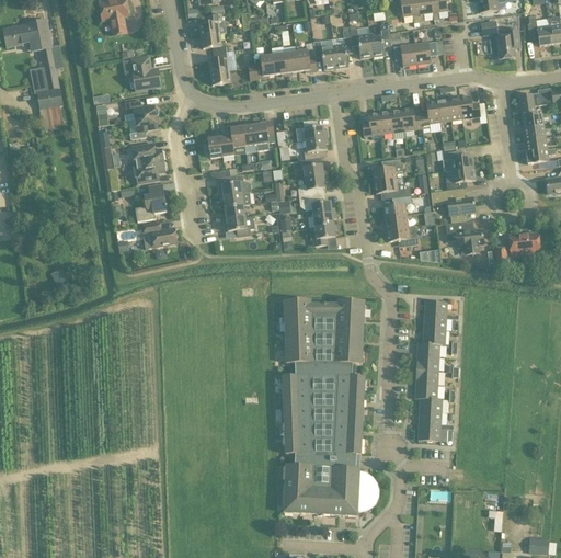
[(124,16),(128,15),(126,0),(105,0),(99,1),(103,21),(111,19),(113,35),(127,33),(124,16)]
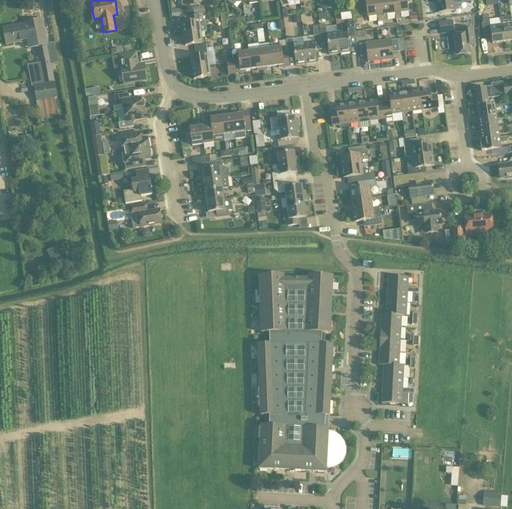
[(382,20),(379,0),(366,0),(368,15),(377,14),(378,21),(382,20)]
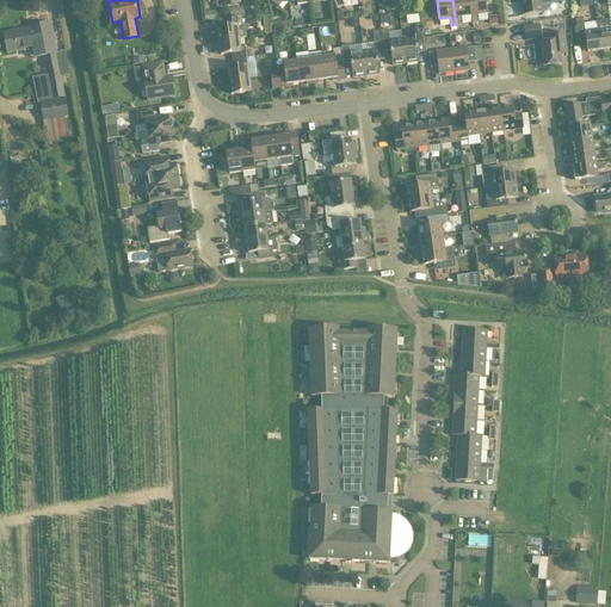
[(452,0),(456,24),(462,23),(461,14),(471,13),(469,0),(452,0)]
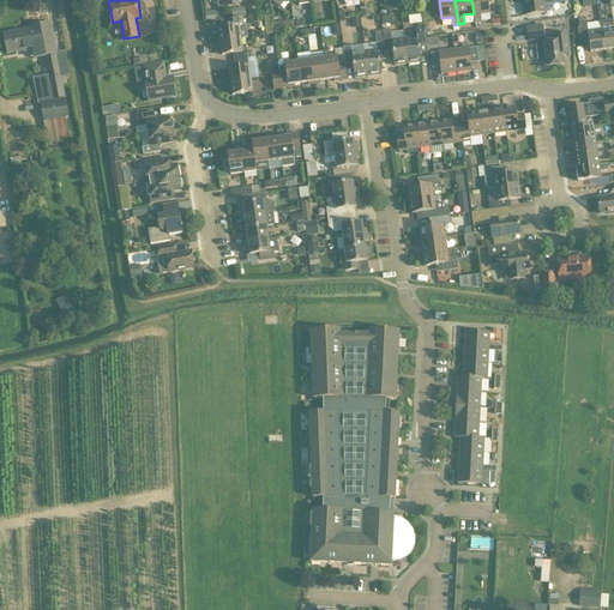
[(471,0),(474,13),(475,22),(481,22),(480,12),(491,11),(489,0),(471,0)]
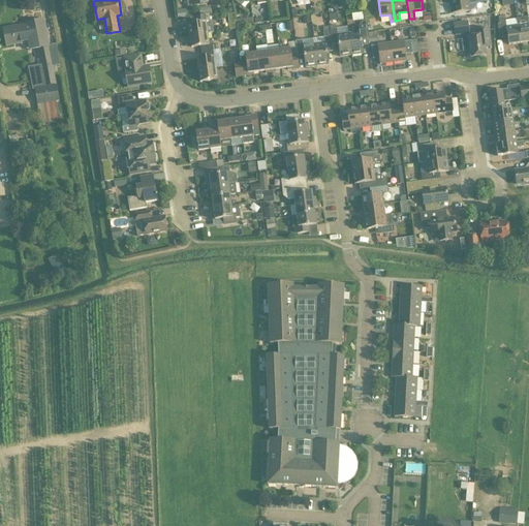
[(453,11),(470,9),(469,2),(476,1),(476,0),(450,0),(453,11)]
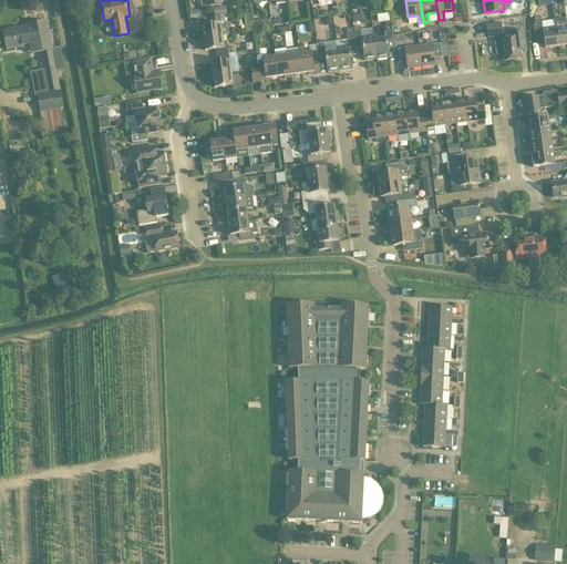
[(204,17),(205,23),(202,23),(204,36),(222,33),(228,32),(227,21),(226,20),(224,20),(223,14),(204,17)]
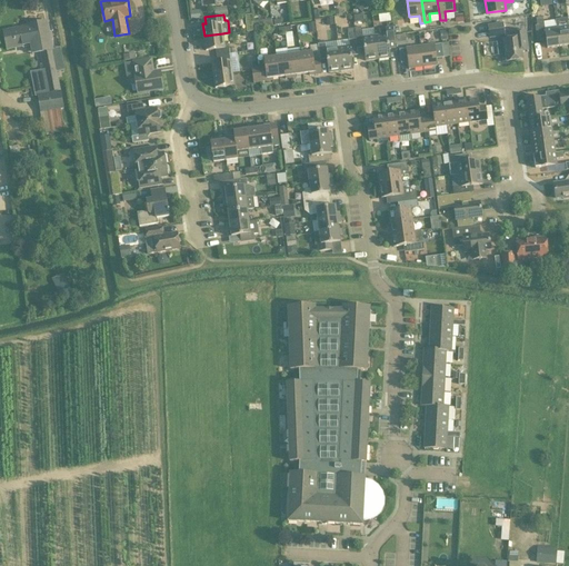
[(535,23),(536,28),(545,27),(543,18),(536,18),(537,23),(535,23)]
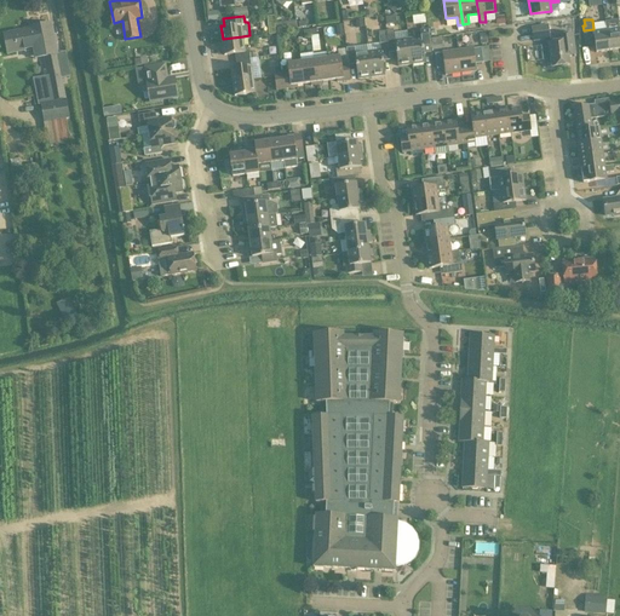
[(44,55),(45,55),(47,74),(34,76),(38,102),(41,102),(44,120),(47,144),(69,140),(70,140),(67,115),(69,115),(68,113),(65,97),(64,97),(57,52),(56,52),(55,42),(51,22),(30,26),(30,27),(5,32),(7,51),(33,46),(35,56),(44,55)]
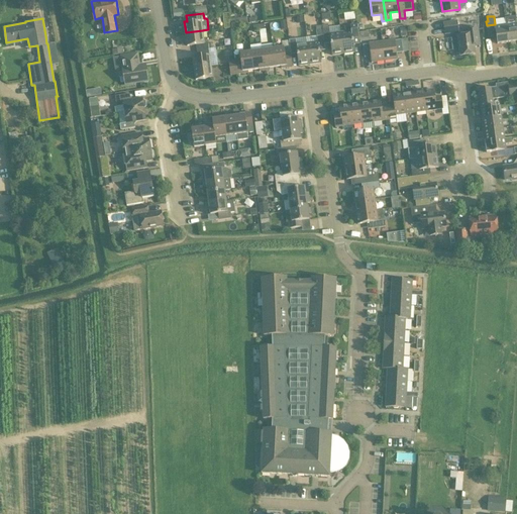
[(443,21),(445,32),(458,30),(456,19),(443,21)]
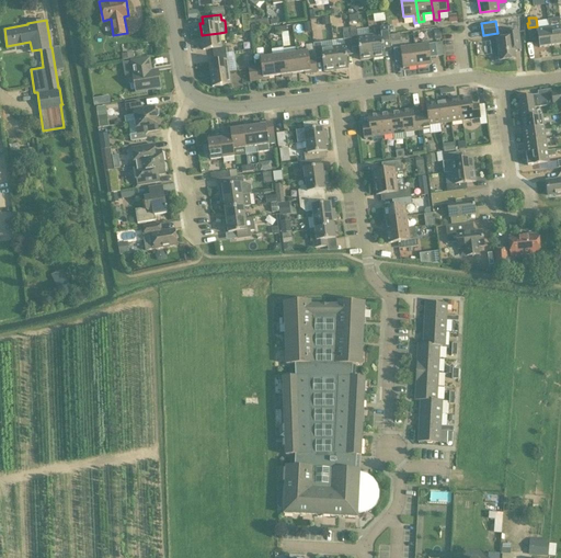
[(560,23),(549,25),(551,44),(560,42),(560,23)]
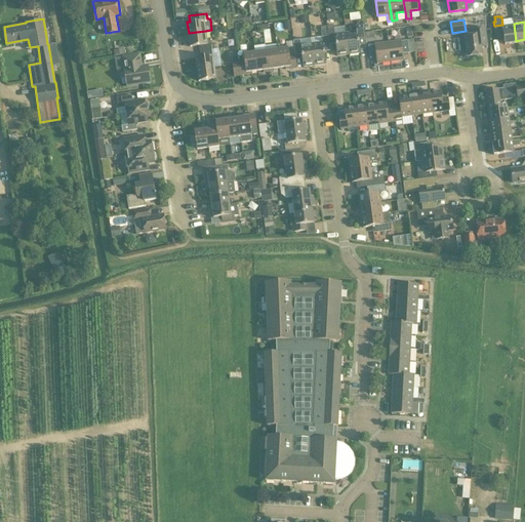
[(337,54),(349,52),(346,32),(335,33),(334,27),(333,27),(333,23),(327,24),(328,34),(329,42),(335,41),(337,54)]
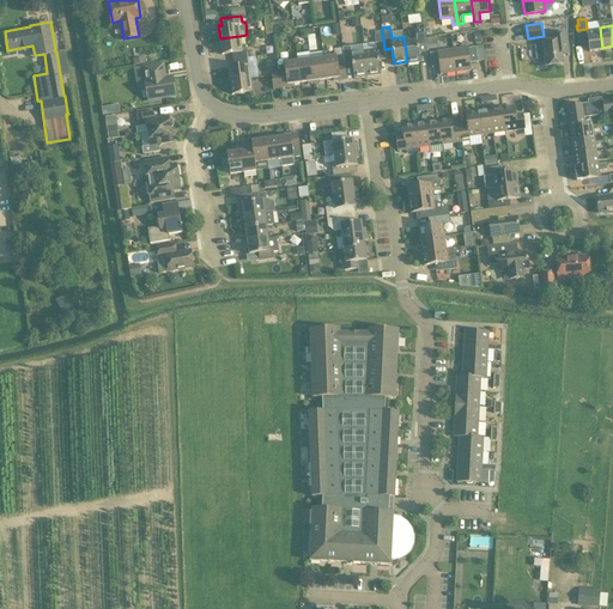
[(426,49),(423,26),(416,28),(416,35),(404,37),(407,61),(420,60),(419,50),(426,49)]
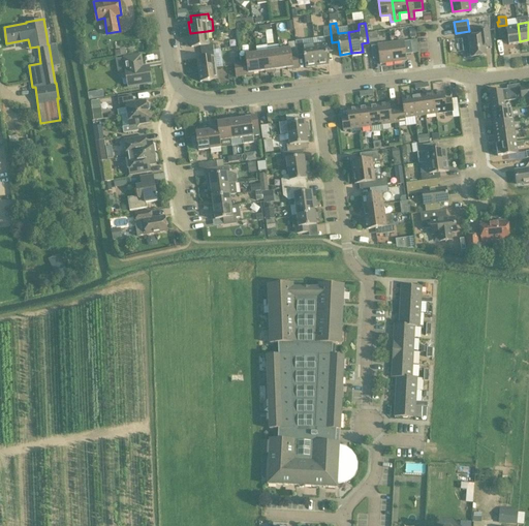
[(325,41),(314,42),(317,64),(329,63),(327,50),(333,49),(332,42),(331,34),(330,24),(323,25),(325,41)]
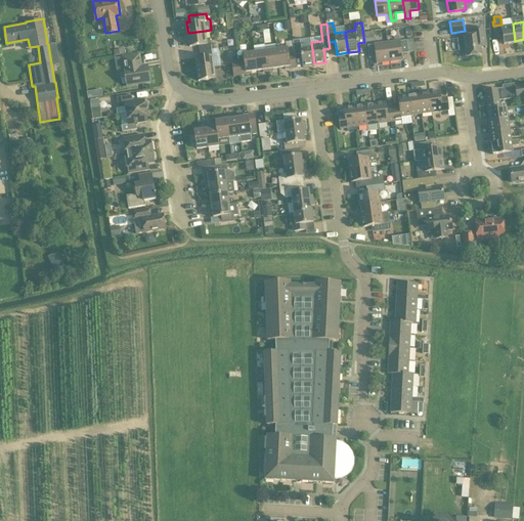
[(513,24),(501,25),(504,42),(515,41),(513,24)]
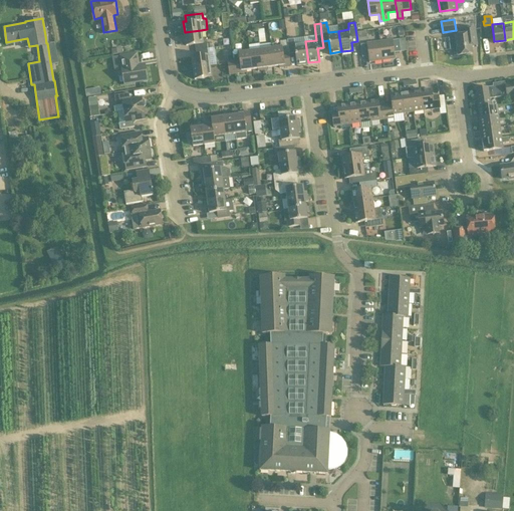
[(456,33),(456,34),(450,35),(452,54),(458,53),(472,52),(471,44),(477,43),(475,26),(475,25),(462,27),(463,32),(456,33)]
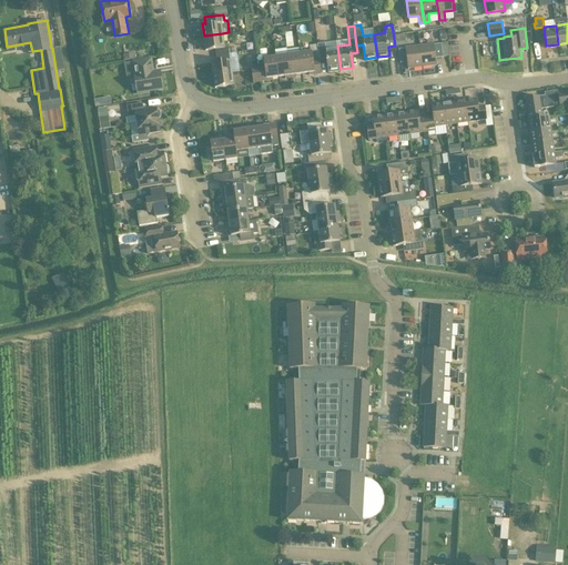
[(222,33),(204,36),(205,49),(215,48),(216,52),(229,51),(229,44),(227,39),(223,40),(222,33)]
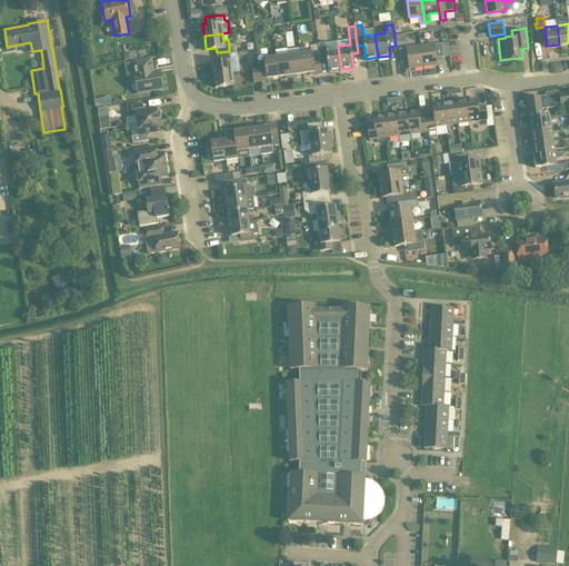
[(435,42),(420,45),(423,66),(437,63),(437,56),(443,55),(450,53),(449,40),(441,41),(435,42)]
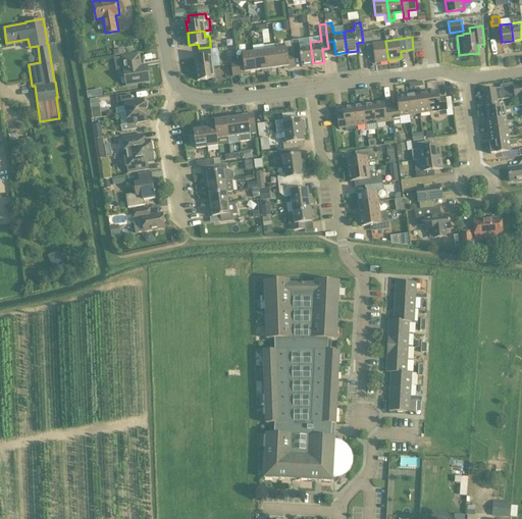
[(299,44),(298,38),(292,39),(293,46),(286,46),(275,48),(277,66),(283,65),(283,67),(296,65),(294,53),(300,52),(302,65),(313,63),(310,42),(299,44)]
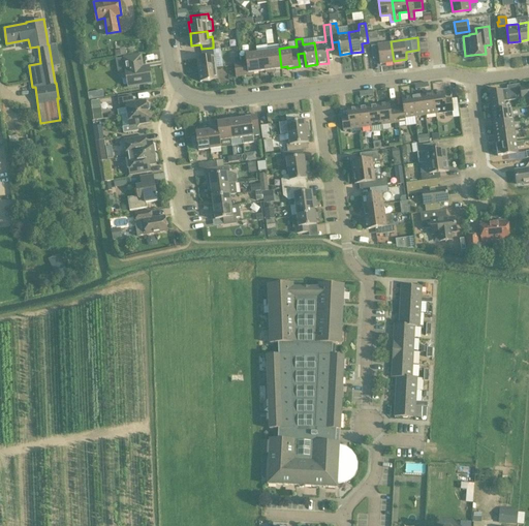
[(377,42),(371,43),(373,57),(379,56),(380,62),(394,61),(391,41),(377,42)]
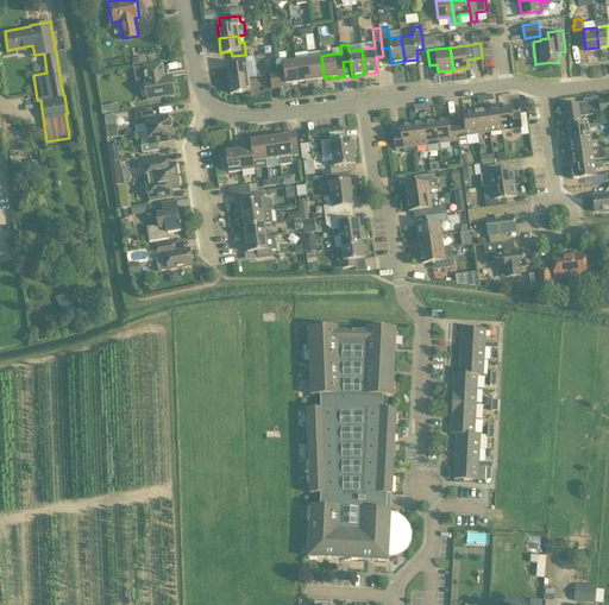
[(308,50),(308,57),(312,81),(318,81),(318,77),(324,77),(321,56),(320,49),(308,50)]
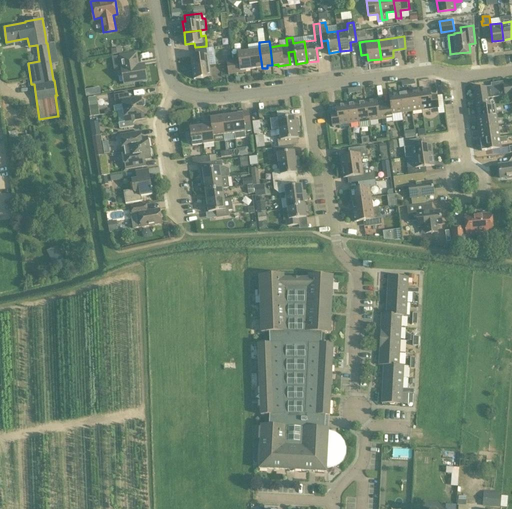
[(192,61),(192,65),(209,63),(209,61),(208,53),(206,46),(195,47),(195,54),(191,55),(192,61)]
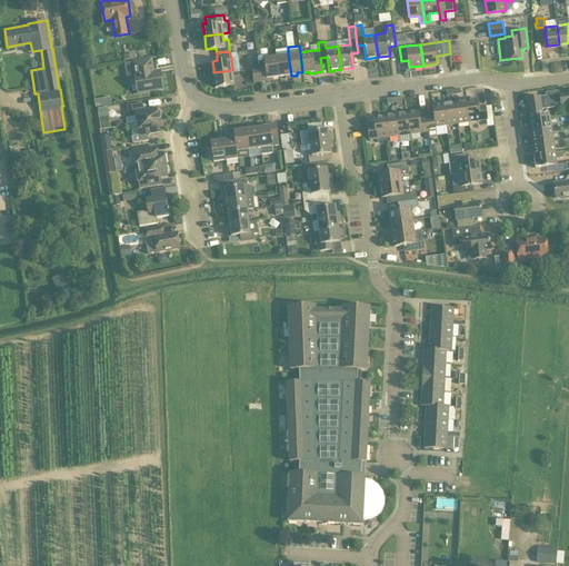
[(286,77),(291,76),(288,53),(277,56),(279,76),(286,75),(286,77)]
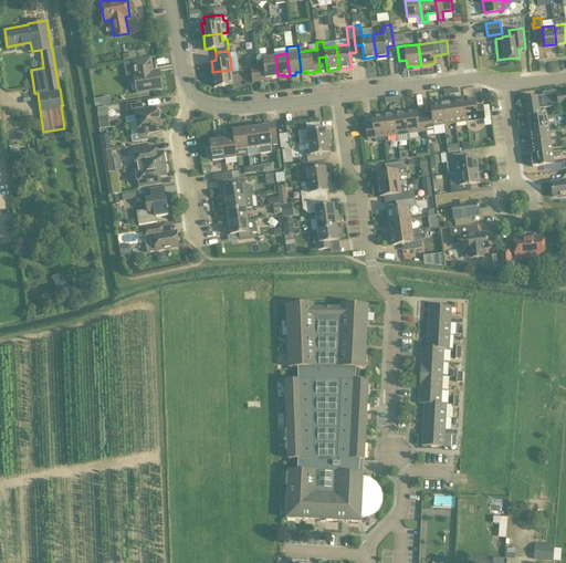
[(264,64),(258,65),(259,80),(272,77),(271,75),(278,75),(275,55),(263,56),(264,64)]
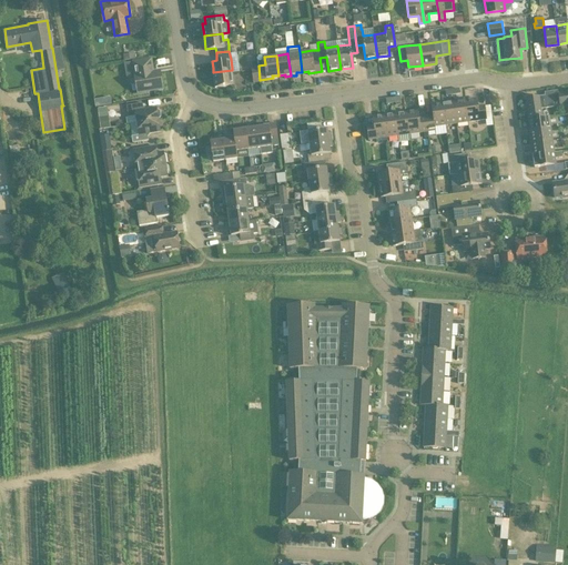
[(153,71),(153,68),(151,58),(133,61),(134,68),(135,73),(134,73),(138,89),(148,88),(148,90),(163,87),(160,70),(153,71)]
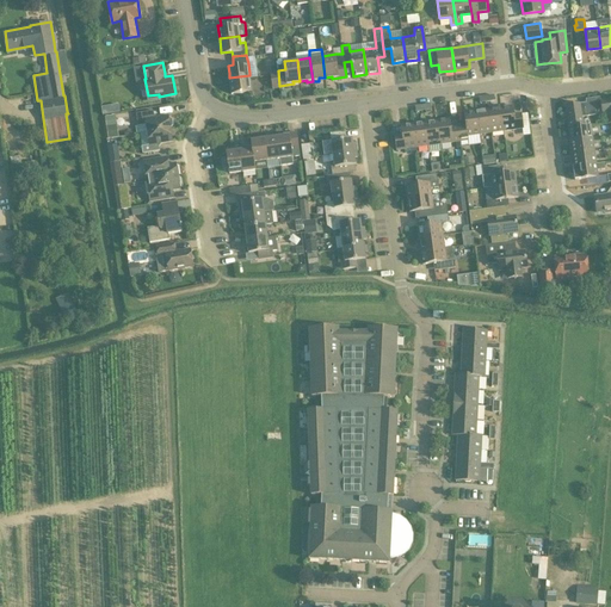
[(252,90),(250,75),(229,78),(232,92),(252,90)]
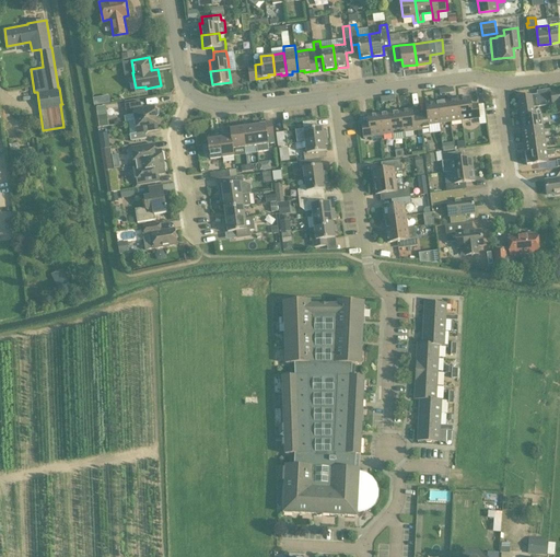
[(549,86),(543,88),(545,104),(551,103),(557,102),(558,111),(559,111),(559,89),(550,91),(549,86)]
